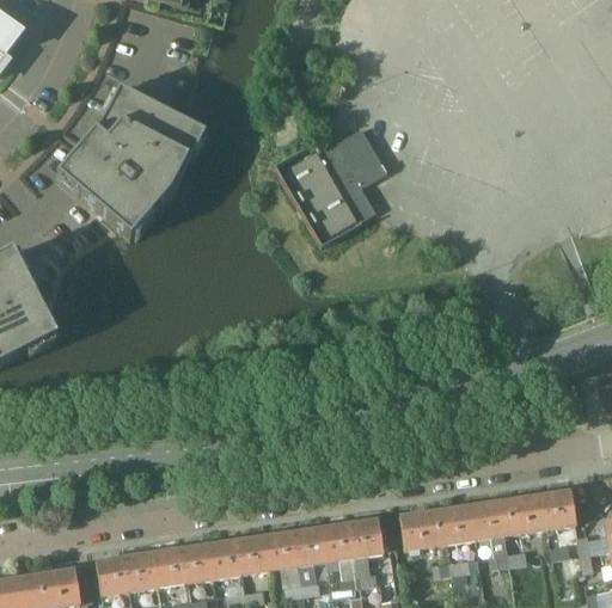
[(22,32),(0,16),(0,53),(4,55),(22,32)]
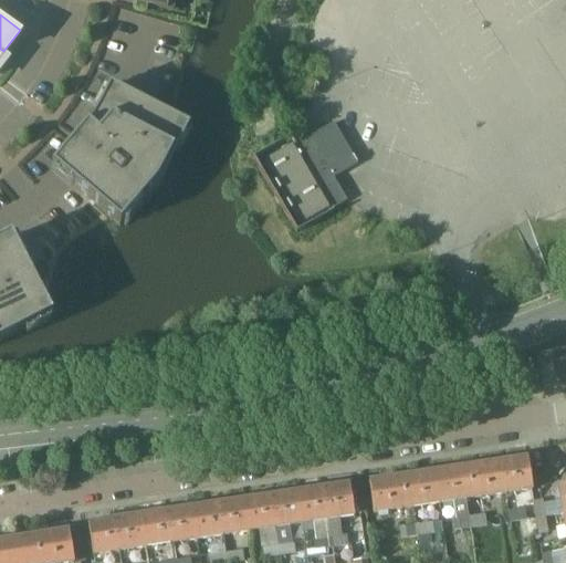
[(87,123),(52,165),(121,222),(159,176),(163,177),(189,125),(109,84),(90,124),(87,123)]
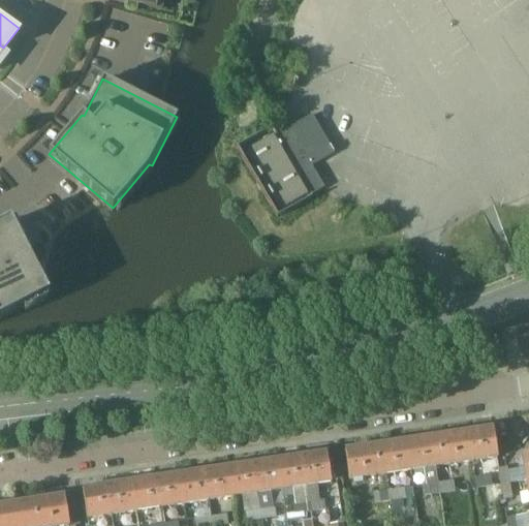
[(273,133),(246,150),(281,209),(307,193),(308,195),(324,186),(311,163),(334,150),(312,114),(289,126),(274,135),(273,133)]
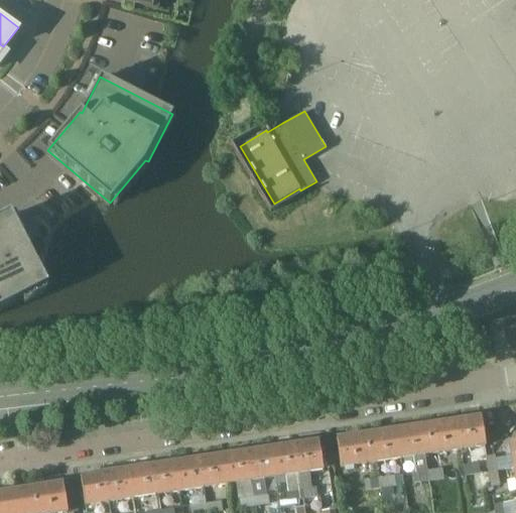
[(0,309),(47,286),(10,213),(0,218),(0,309)]
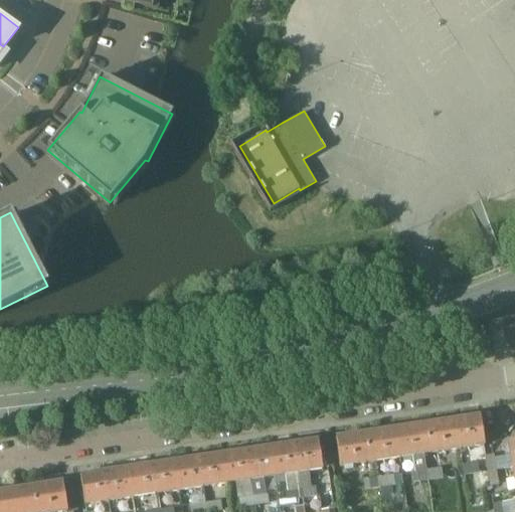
[(480,413),(455,417),(460,447),(485,443),(480,413)]
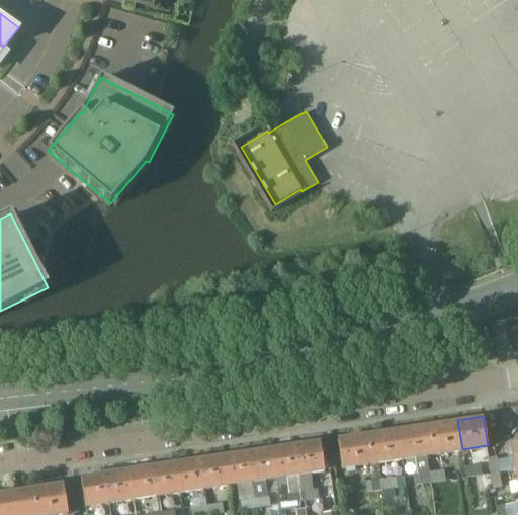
[(436,437),(425,439),(427,453),(462,449),(457,420),(434,424),(436,437)]
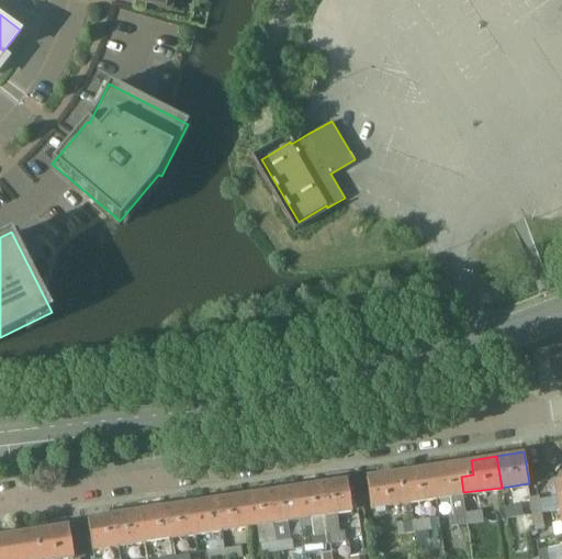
[(471,460),(433,466),(437,496),(449,495),(452,513),(449,513),(451,524),(468,522),(465,511),(463,492),(461,477),(473,474),(471,460)]
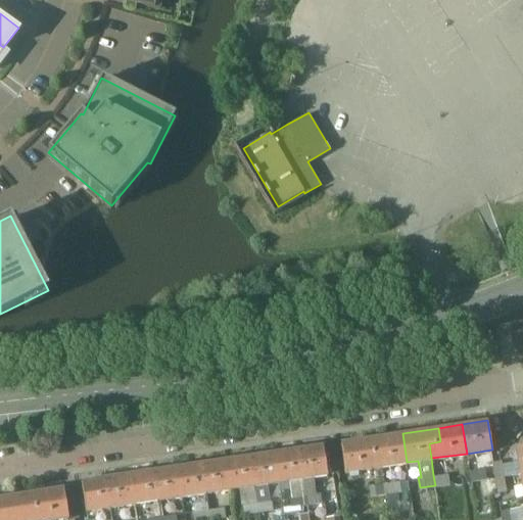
[(402,433),(365,438),(367,453),(380,451),(383,466),(407,462),(402,433)]
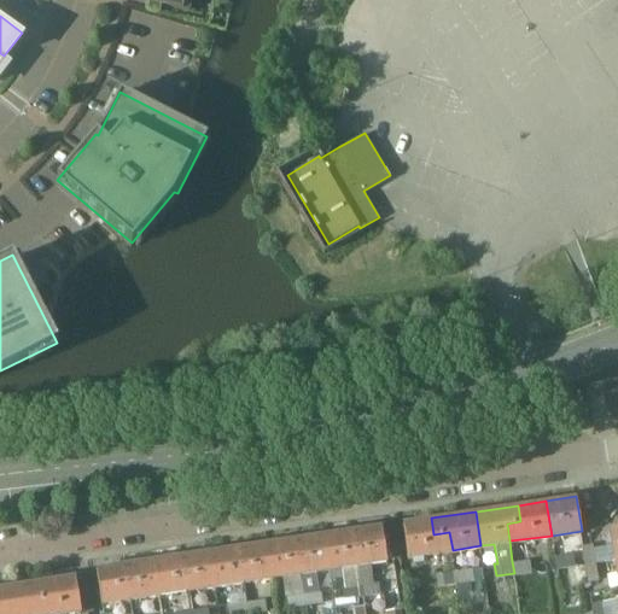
[(431,518),(402,522),(408,556),(453,550),(449,532),(433,534),(431,518)]
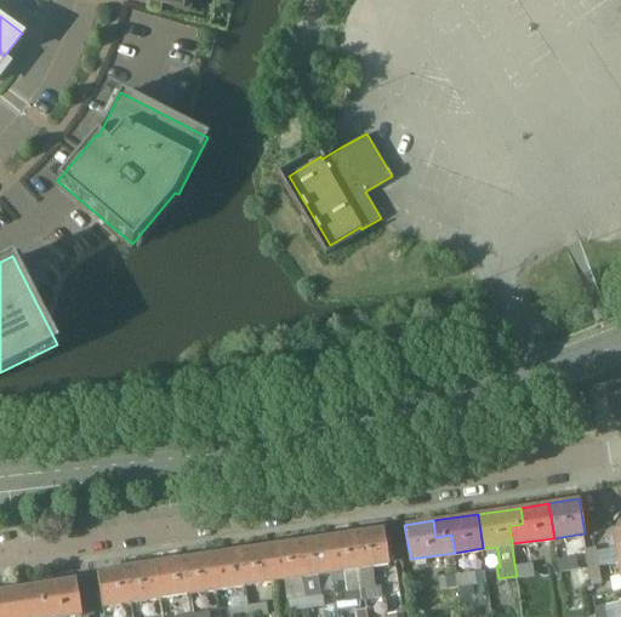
[(382,529),(353,532),(363,598),(370,598),(370,596),(382,595),(381,583),(374,584),(371,564),(387,563),(382,529)]
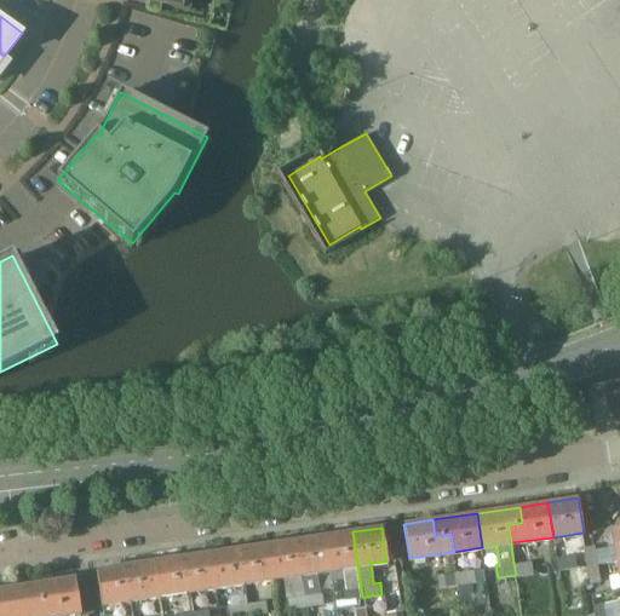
[(345,588),(343,588),(345,599),(362,597),(352,531),(323,536),(328,569),(343,568),(345,588)]
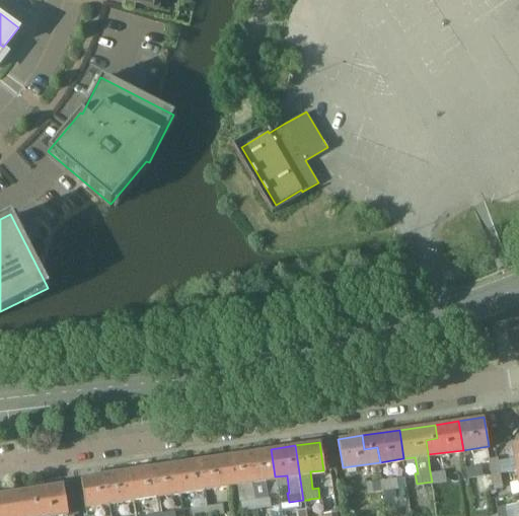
[(265,478),(275,476),(271,449),(247,452),(251,481),(252,481),(254,498),(256,507),(271,505),(270,496),(268,496),(265,478)]
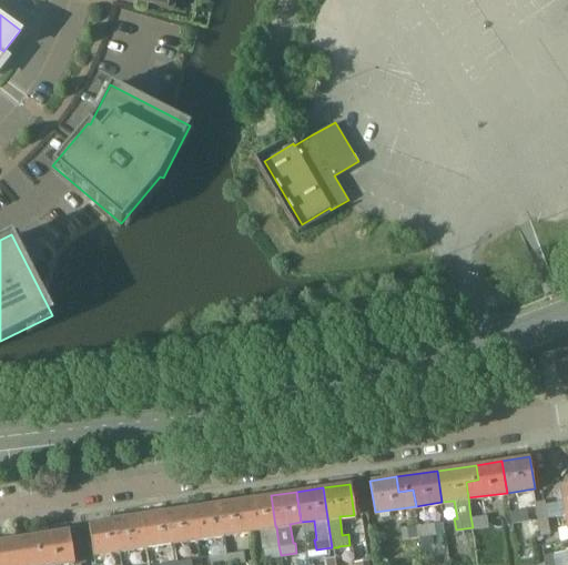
[(245,498),(250,530),(275,526),(271,495),(245,498)]
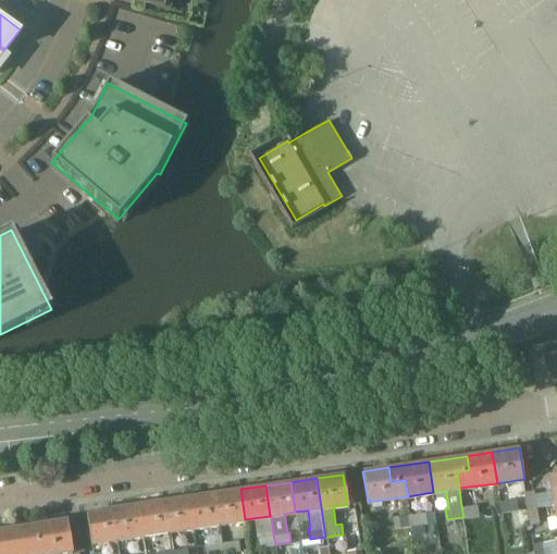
[(220,524),(245,519),(240,489),(214,493),(220,524)]
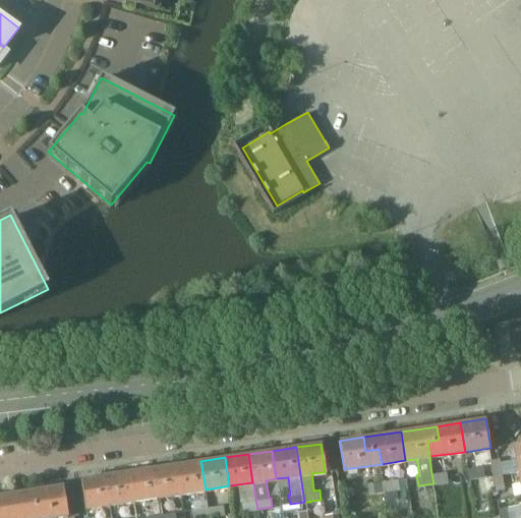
[(490,459),(489,459),(493,474),(502,473),(500,458),(490,459)]
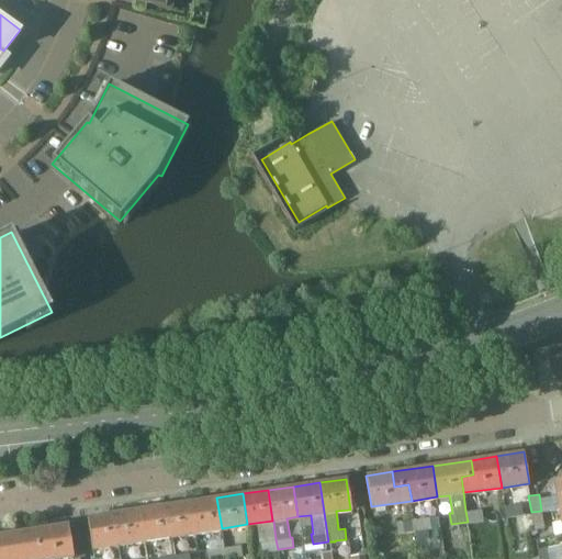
[(216,498),(191,501),(195,532),(222,528),(216,498)]
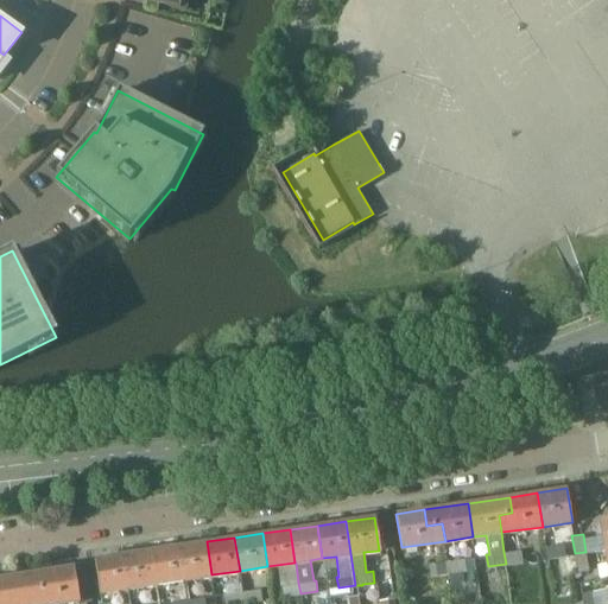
[(211,574),(207,541),(178,545),(183,578),(211,574)]
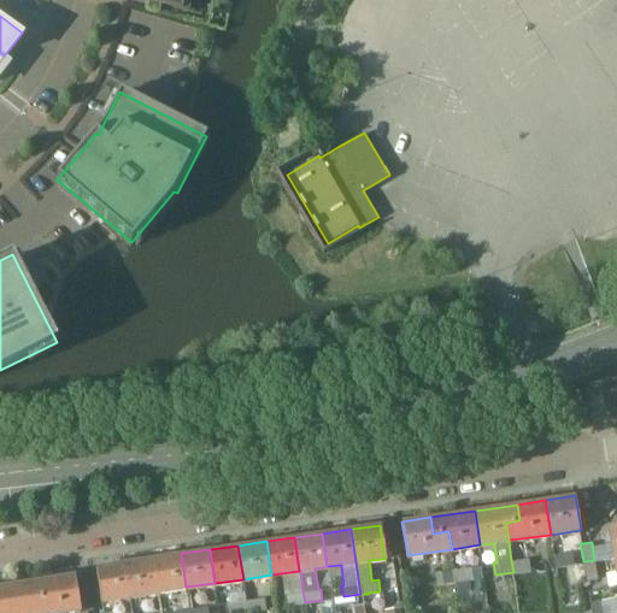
[(566,552),(553,554),(556,566),(574,564),(573,550),(566,552)]
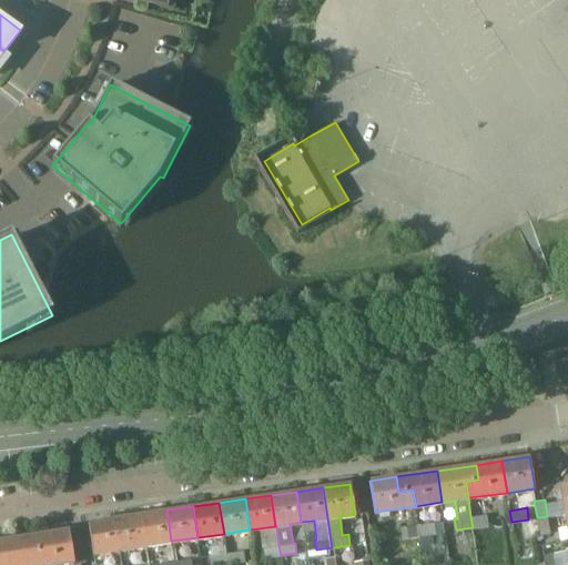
[(166,510),(141,514),(144,545),(171,541),(166,510)]
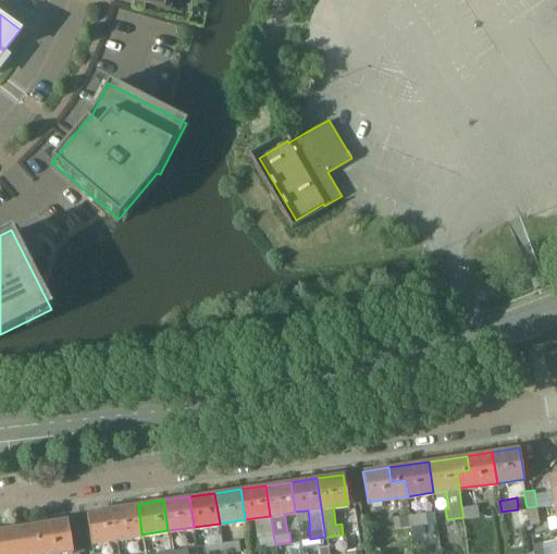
[(113,507),(118,538),(141,534),(138,504),(113,507)]
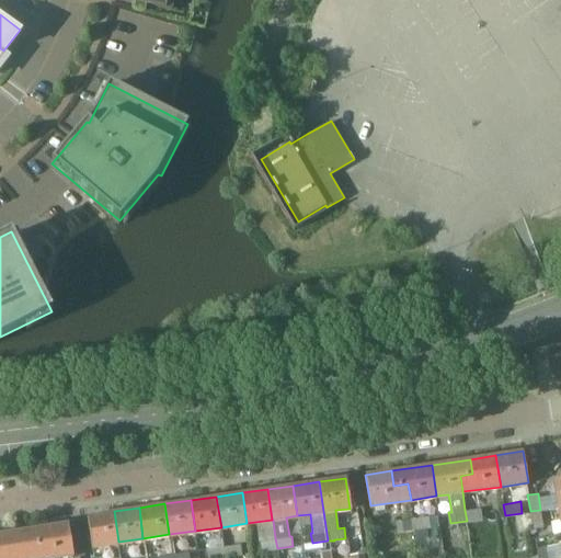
[(481,508),(465,510),(467,521),(482,519),(481,508)]
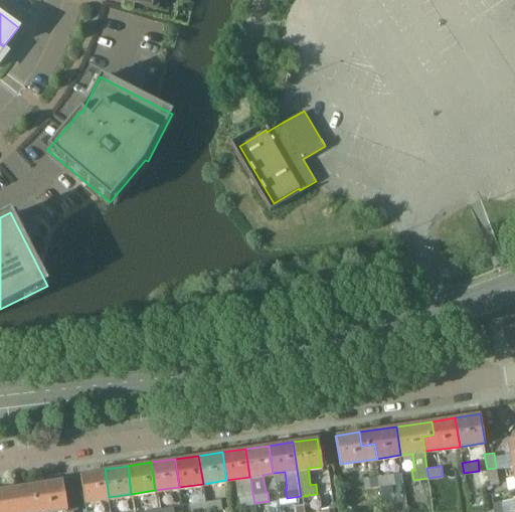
[(496,468),(487,469),(489,484),(499,482),(498,478),(496,468)]
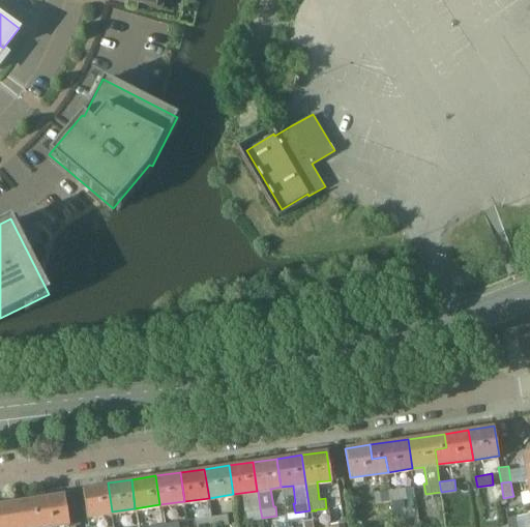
[(87,516),(112,511),(108,482),(83,487),(87,516)]
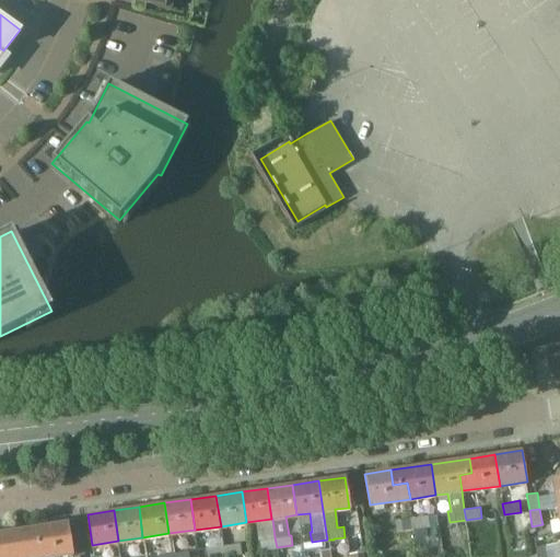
[(428,513),(412,517),(413,529),(416,536),(427,535),(426,526),(430,525),(428,513)]
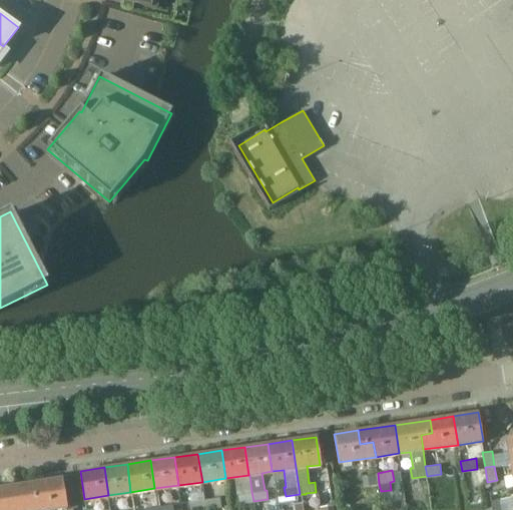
[(364,486),(379,484),(378,473),(363,475),(364,486)]
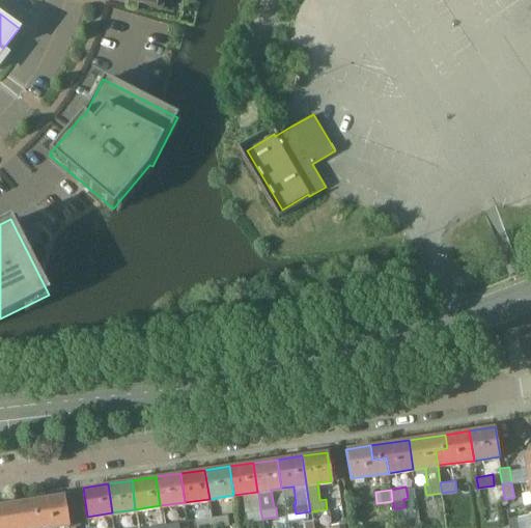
[(64,495),(40,498),(42,512),(28,516),(29,527),(45,527),(68,525),(64,495)]
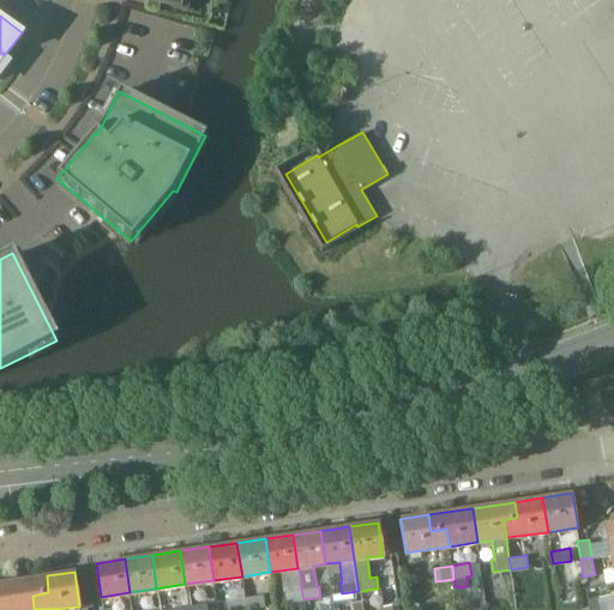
[(48,592),(47,575),(2,583),(6,609),(34,609),(32,596),(48,592)]
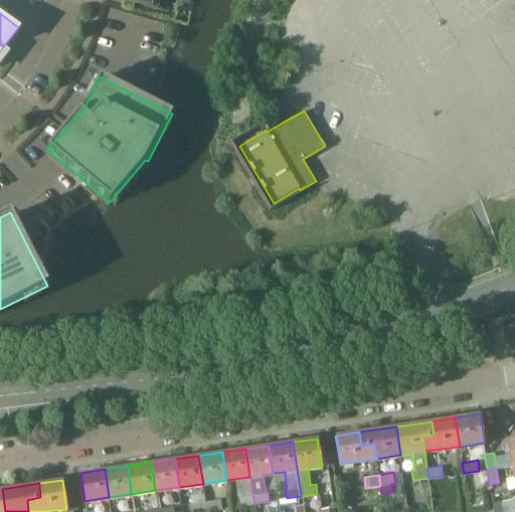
[(237,496),(239,505),(254,503),(252,494),(237,496)]
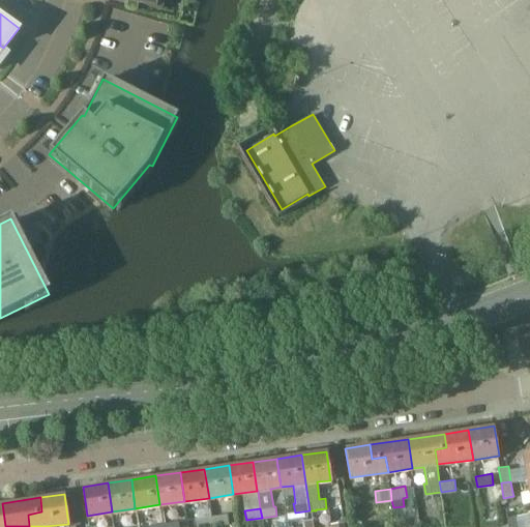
[(227,513),(211,516),(213,525),(229,523),(227,513)]
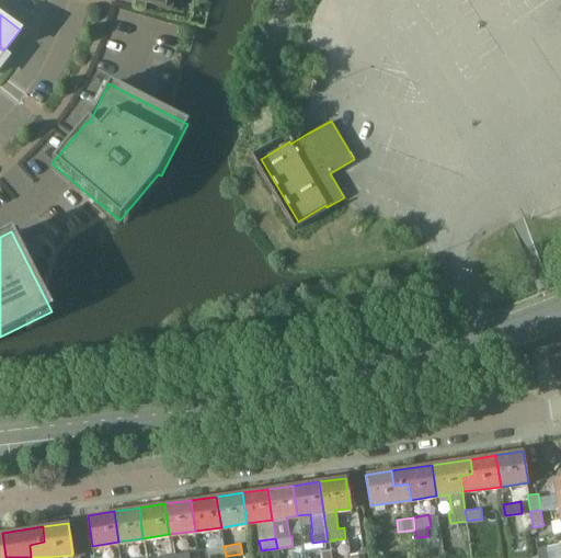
[(536,546),(538,557),(548,557),(547,544),(536,546)]
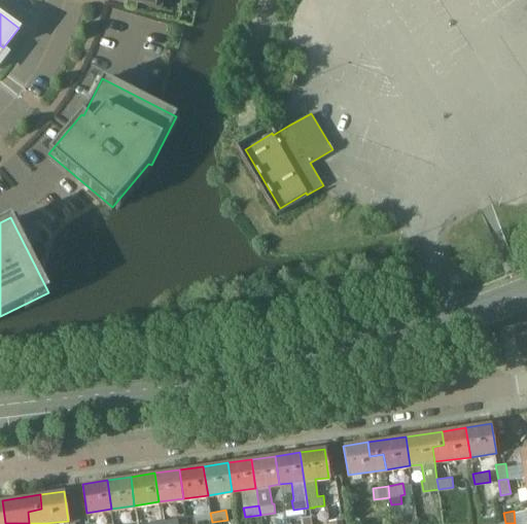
[(198,523),(203,523),(212,522),(210,513),(195,515),(196,523),(198,523)]
